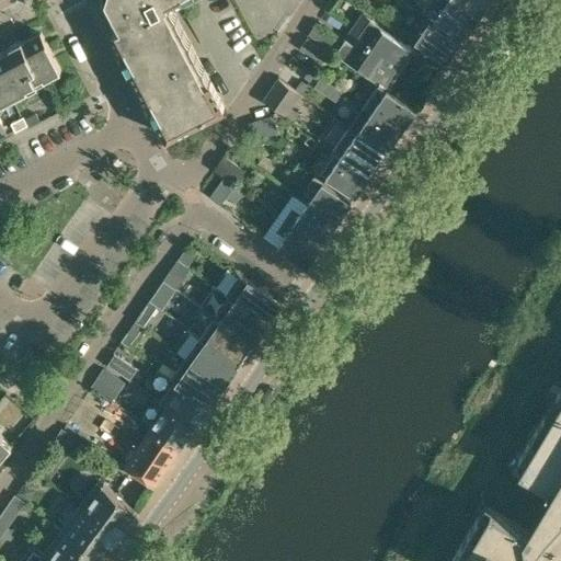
[(106,0),(109,3),(121,25),(113,30),(122,46),(121,47),(119,49),(129,67),(132,68),(133,67),(148,98),(147,99),(147,101),(156,118),(158,118),(159,118),(168,135),(225,105),(210,78),(210,79),(170,2),(174,0),(106,0)]
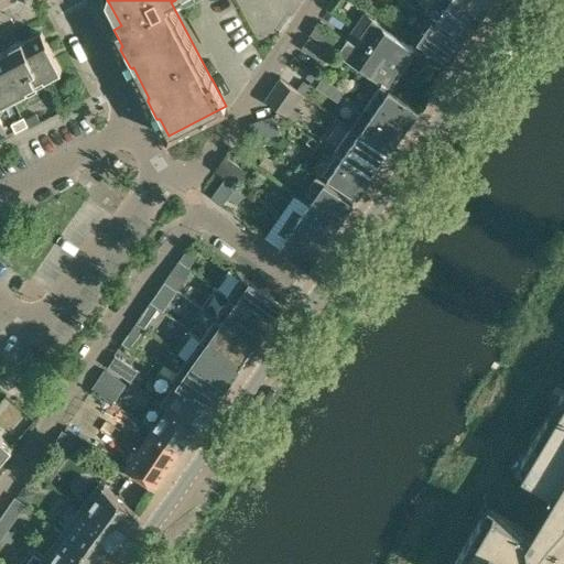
[(484,14),(462,0),(426,0),(423,6),(467,36),(484,14)]
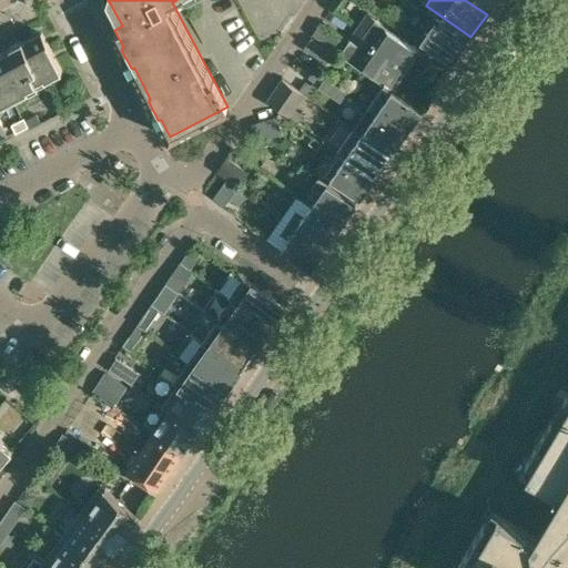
[(465,0),(487,14),(496,0),(465,0)]
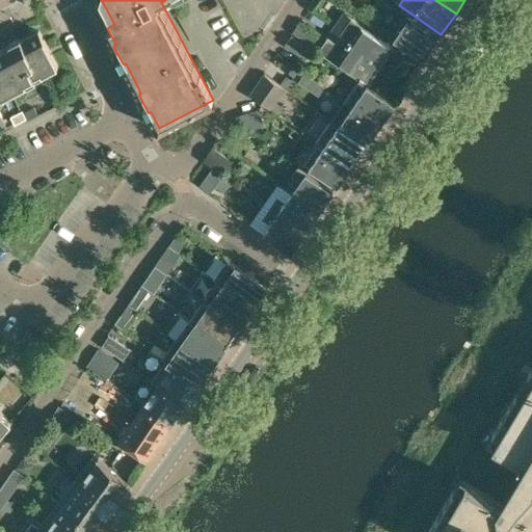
[(301,20),(293,32),(313,45),(349,70),(351,68),(368,79),(393,46),(374,33),(373,34),(344,14),(335,27),(327,37),(301,20)]
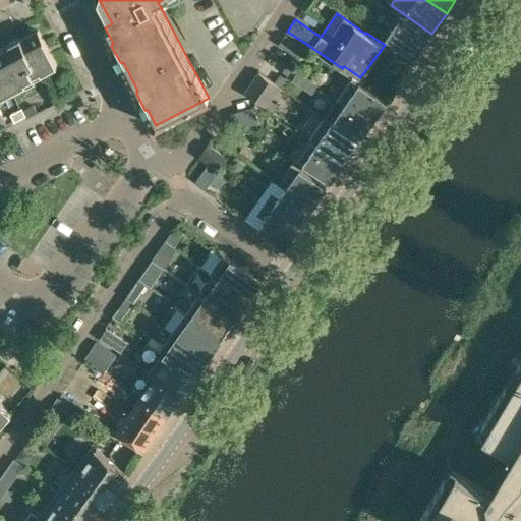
[(415,56),(429,36),(400,16),(387,36),(415,56)]
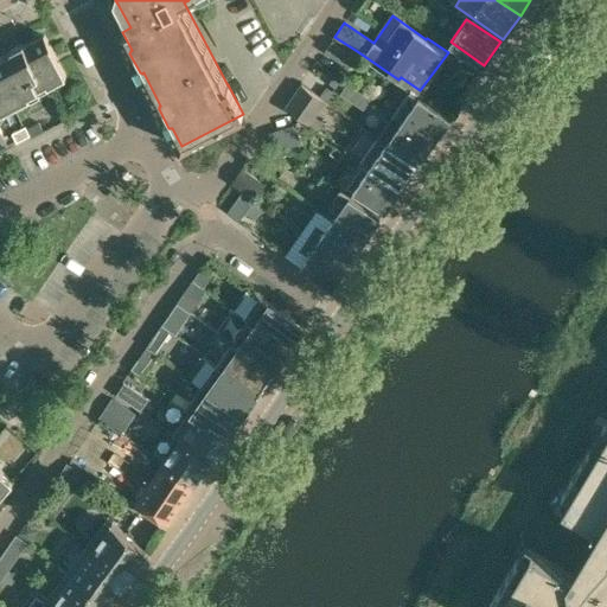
[(0,496),(13,480),(0,468),(0,112),(66,76),(44,33),(0,56),(0,496)]
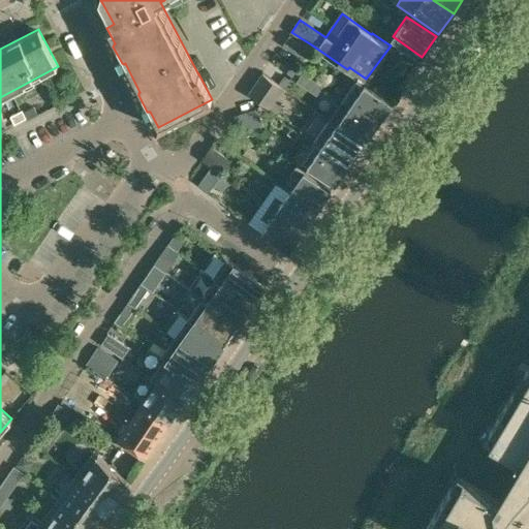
[(311,44),(291,32),(283,43),(300,55),(302,57),(311,44)]
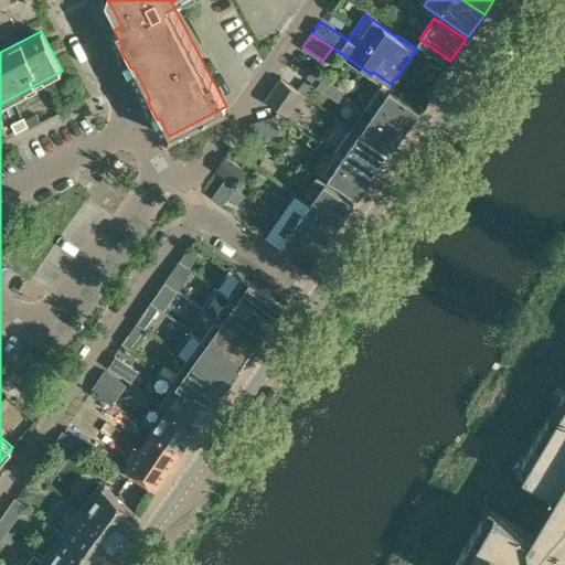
[(311,68),(305,78),(311,83),(318,73),(311,68)]
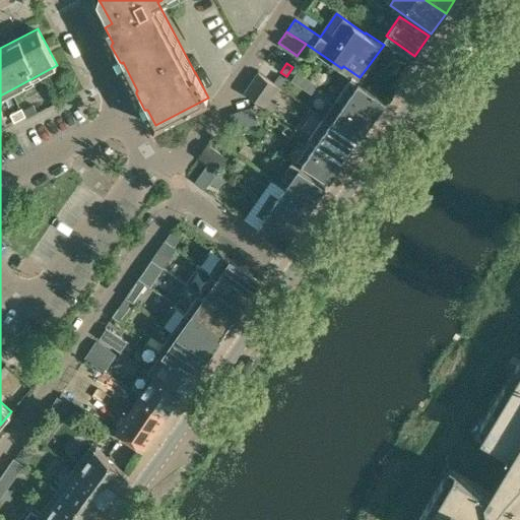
[(258,73),(244,94),(254,102),(263,109),(278,87),(258,73)]
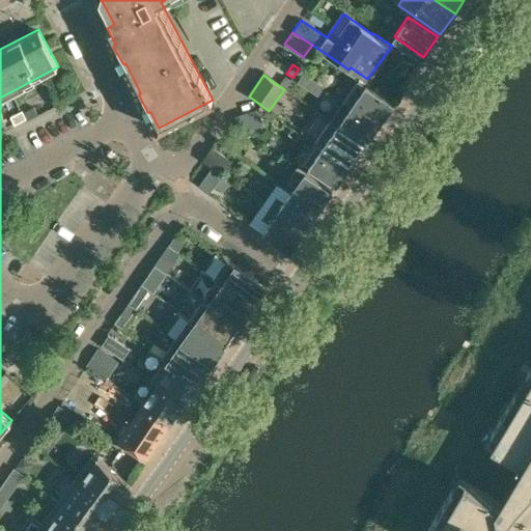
[(285,76),(279,84),(285,88),(291,80),(285,76)]
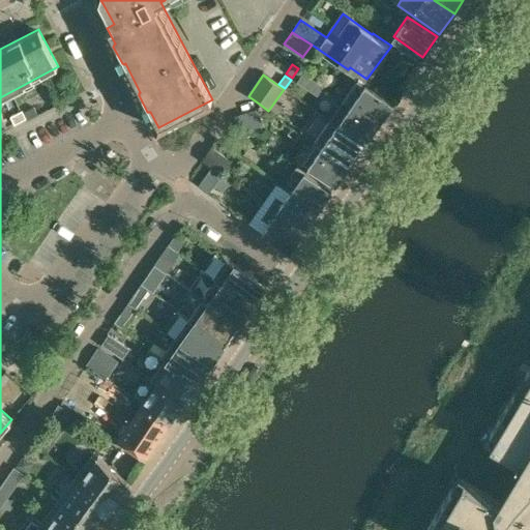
[(360,80),(346,100),(378,123),(393,101),(366,83),(365,83),(360,80)]
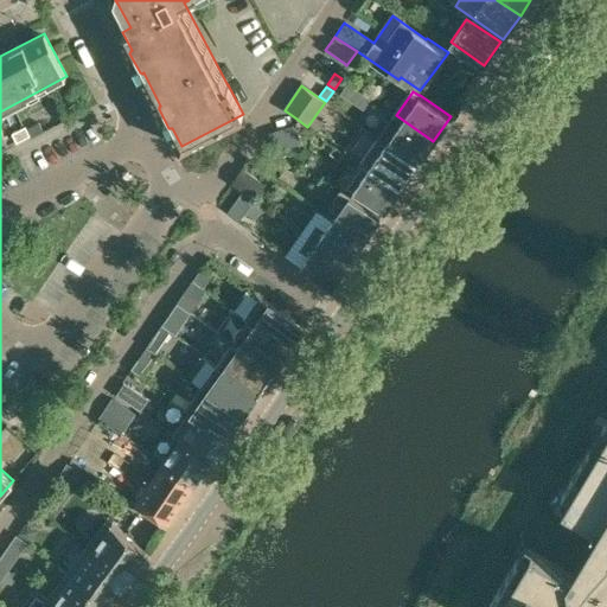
[(396,115),(379,138),(417,164),(433,141),(396,115)]
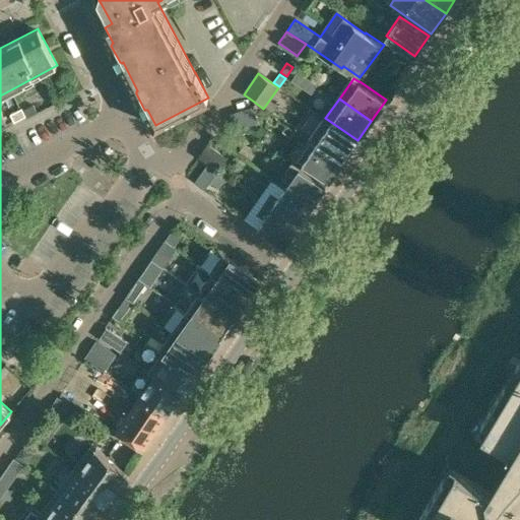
[(22,110),(25,116),(26,117),(37,112),(33,105),(22,110)]
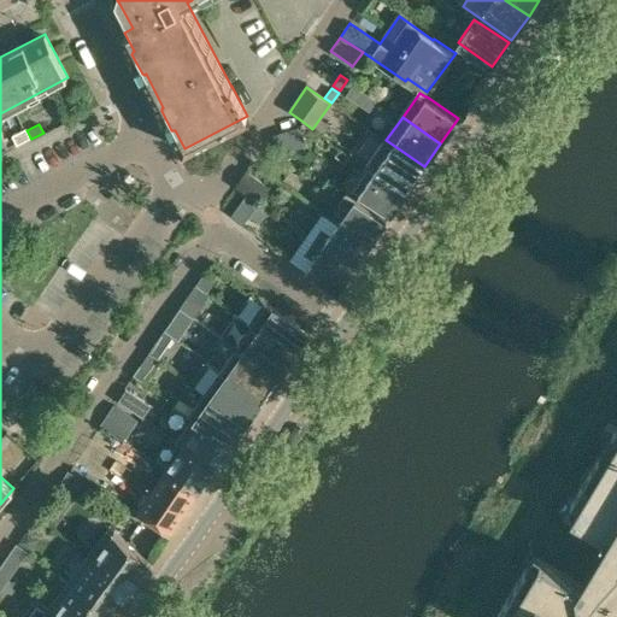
[(270,135),(277,153),(305,144),(299,125),(270,135)]
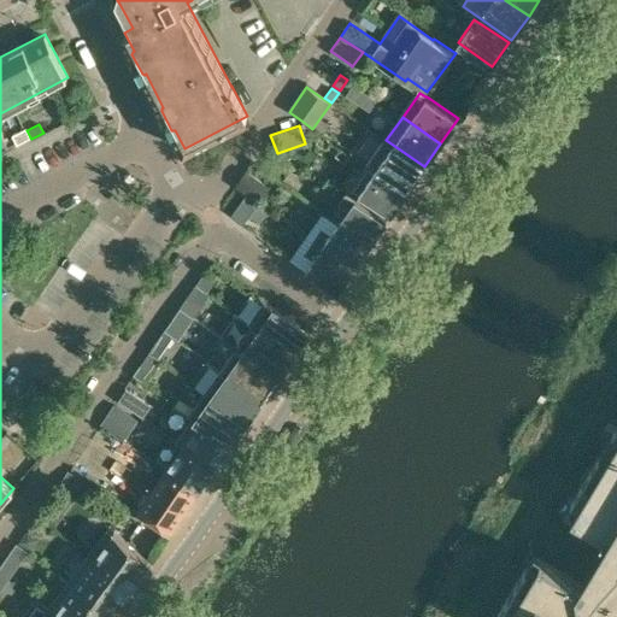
[(370,165),(406,192),(424,166),(386,140),(366,127),(350,150),(370,165)]
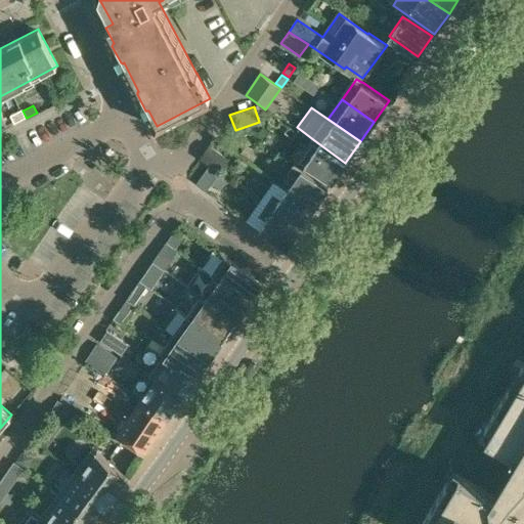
[(22,108),(15,112),(19,119),(26,117),(23,111),(22,108)]
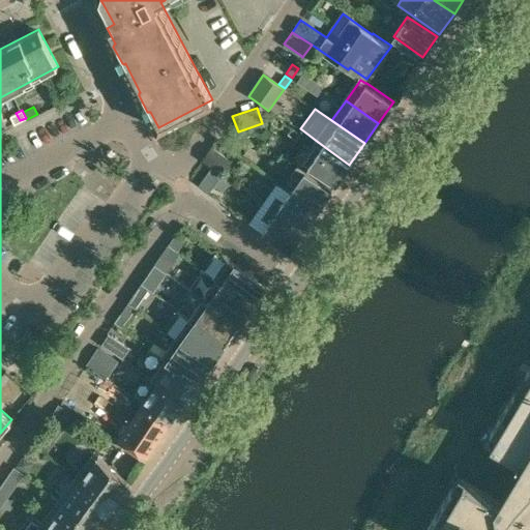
[(20,120),(16,113),(10,116),(15,123),(20,120)]
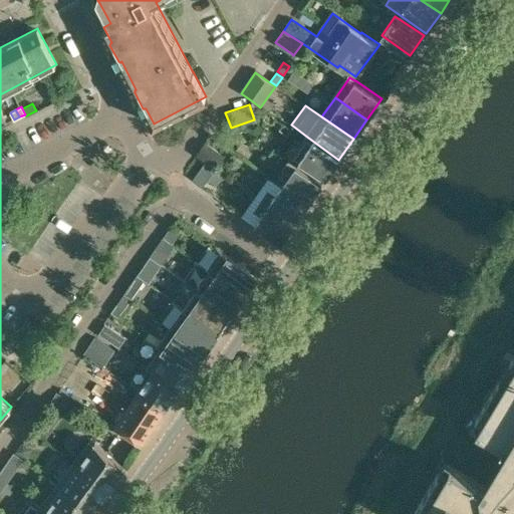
[(338,160),(308,138),(294,157),(325,179),(338,160)]
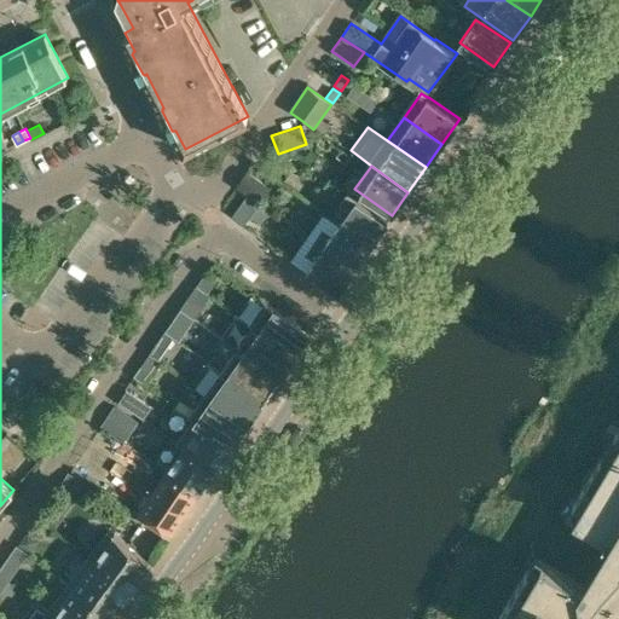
[(236,187),(247,195),(259,203),(271,186),(248,171),(236,187)]
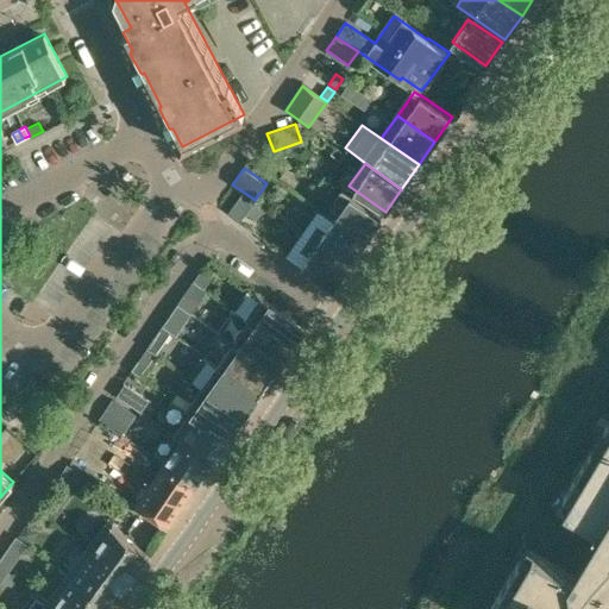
[(343,206),(333,219),(364,242),(381,217),(350,195),(341,189),(334,200),(343,206)]
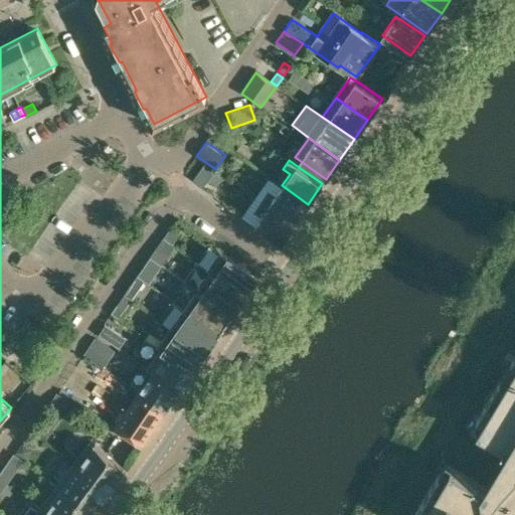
[(205,162),(193,180),(203,187),(215,169),(205,162)]
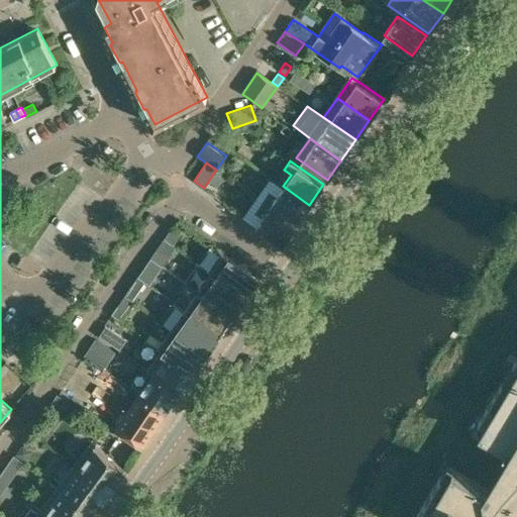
[(269,190),(262,201),(296,224),(309,205),(283,186),(277,196),(269,190)]
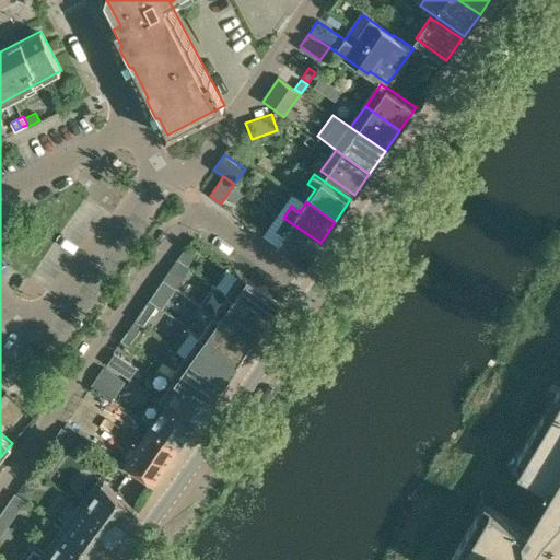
[(321,243),(283,218),(276,228),(283,233),(276,244),(305,265),(321,243)]
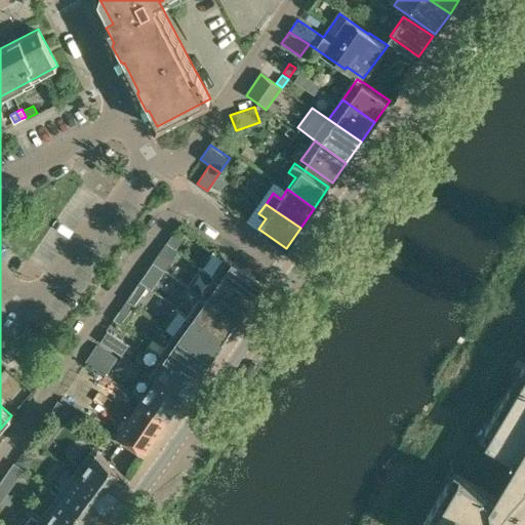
[(174,232),(167,242),(175,248),(183,238),(174,232)]
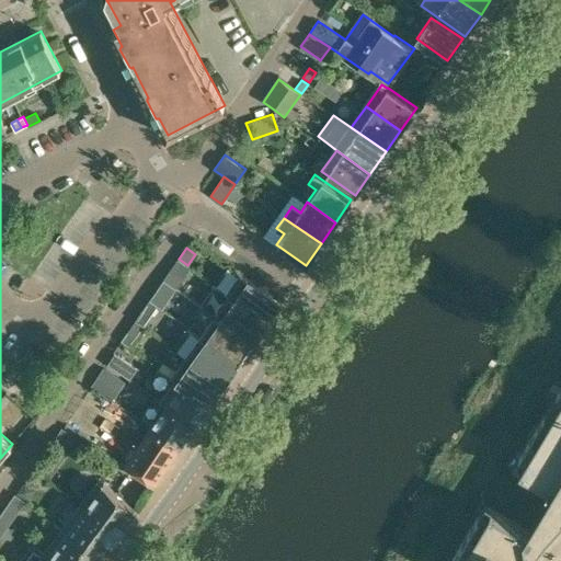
[(162,279),(175,288),(182,278),(169,270),(162,279)]
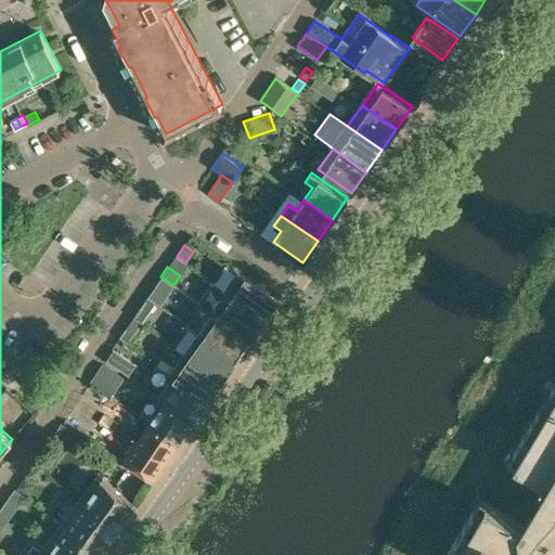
[(246,275),(232,296),(263,318),(279,297),(246,275)]
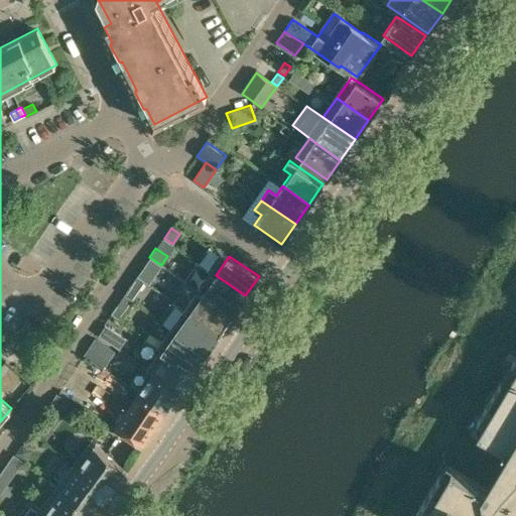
[(216,275),(203,293),(233,314),(245,295),(216,275)]
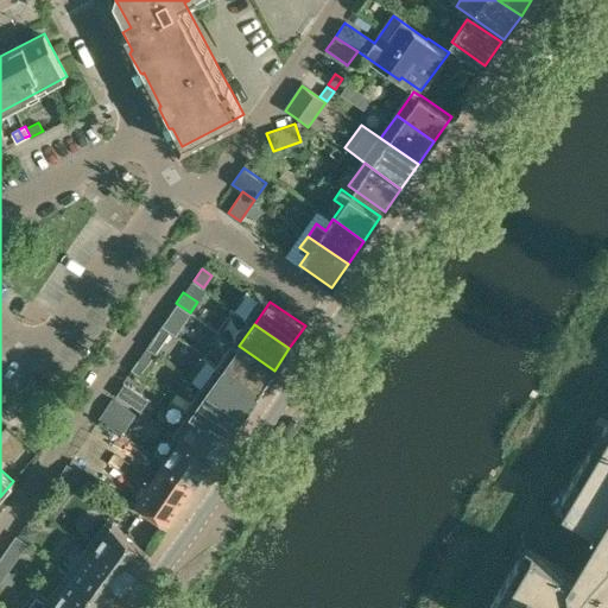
[(153,354),(169,331),(160,325),(145,348),(153,354)]
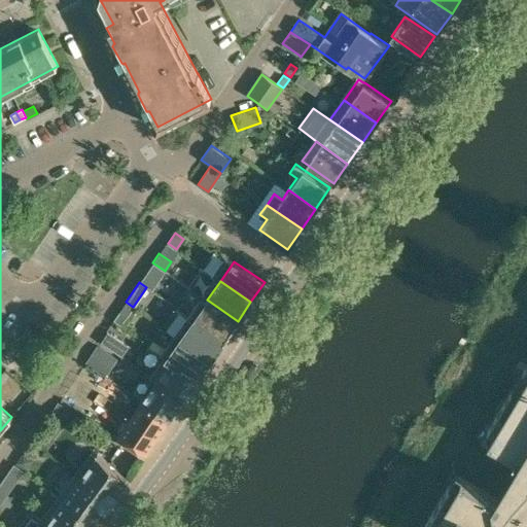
[(207,300),(194,319),(224,340),(238,321),(207,300)]
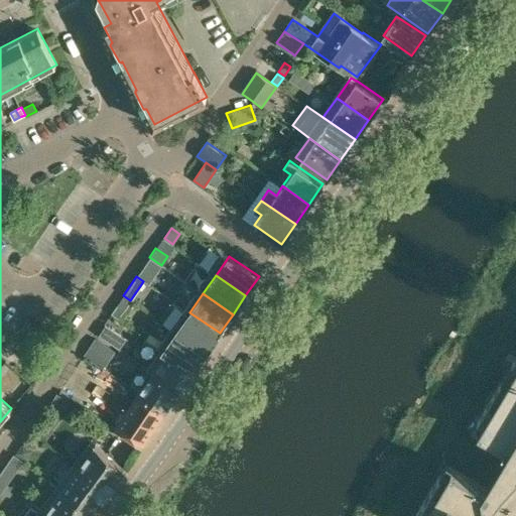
[(124,310),(116,304),(111,313),(118,318),(124,310)]
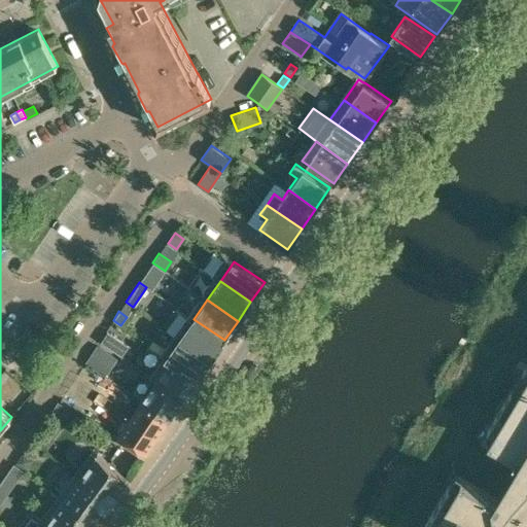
[(194,319),(180,338),(211,359),(224,340),(194,319)]
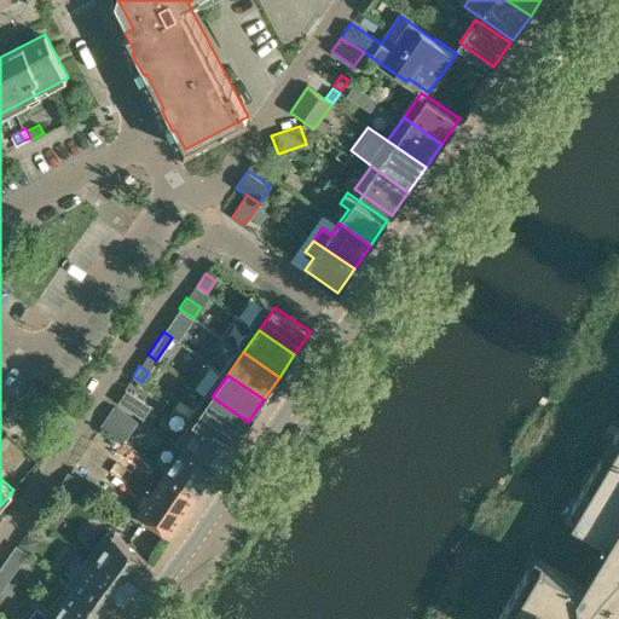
[(127,389),(119,401),(144,420),(152,408),(127,389)]
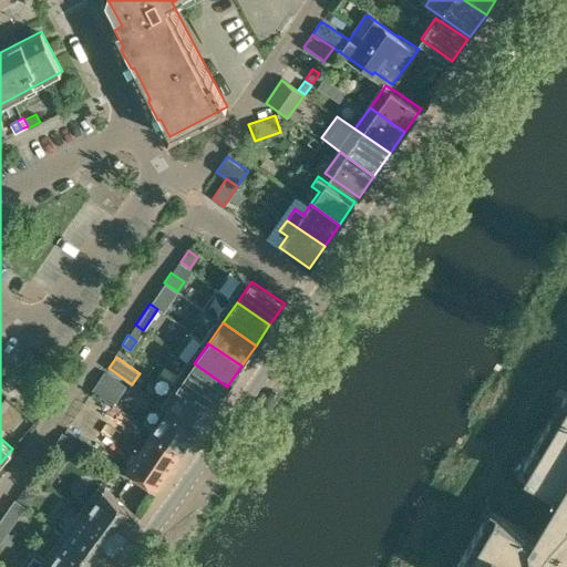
[(194,363),(179,384),(213,406),(227,387),(194,363)]
